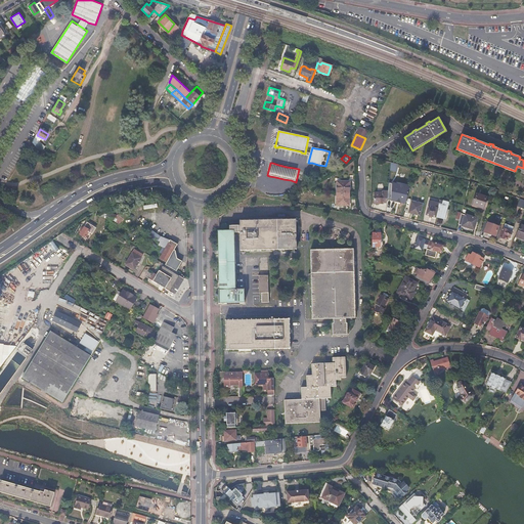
[(337,205),(349,206),(350,181),(337,181),(337,205)]
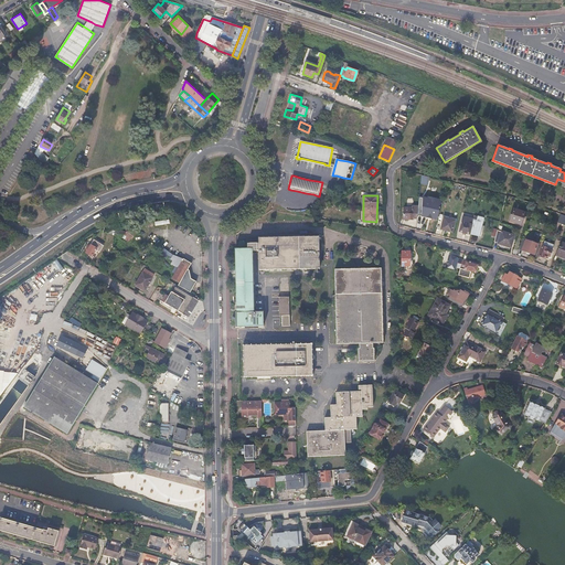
[(413,219),(413,208),(404,208),(404,220),(409,220),(409,219),(413,219)]
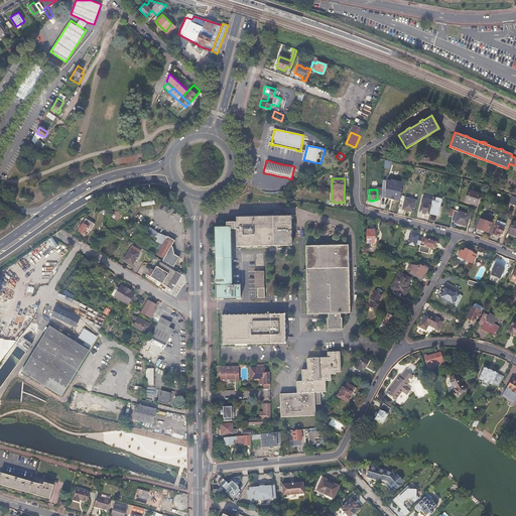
[(465,202),(476,206),(480,195),(468,190),(465,202)]
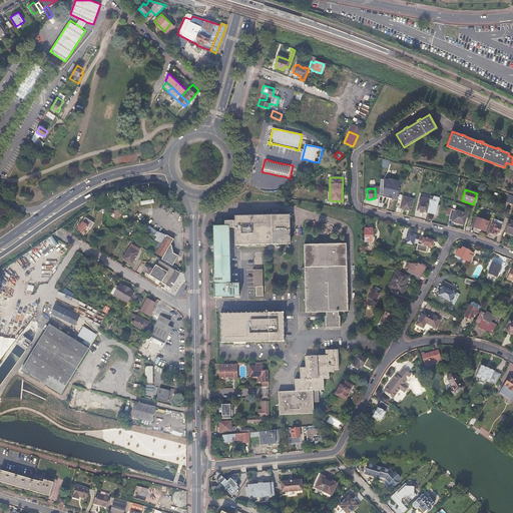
[(385,198),(390,198),(390,190),(382,190),(382,199),(386,199),(385,198)]
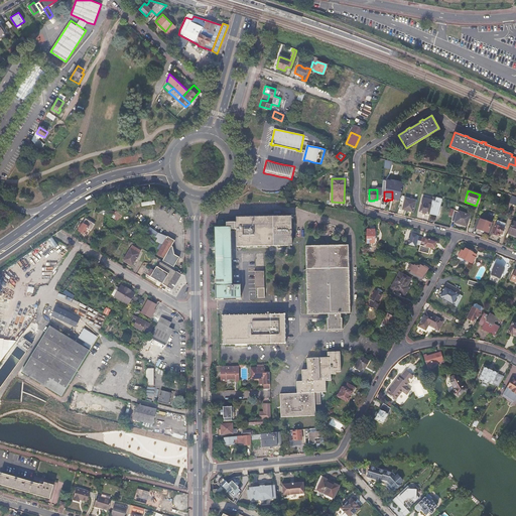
[(515,197),(512,196),(511,198),(506,196),(504,202),(515,205),(515,197)]
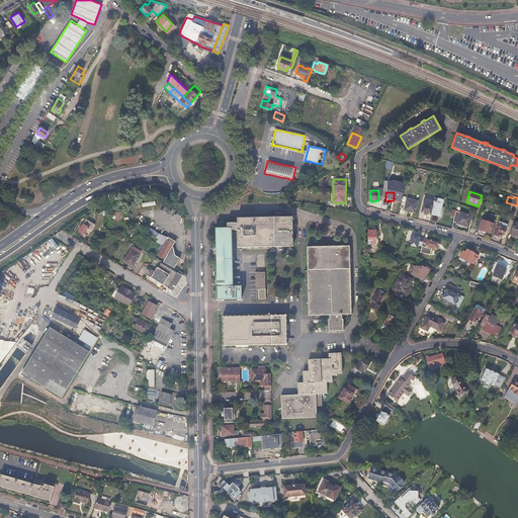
[(405,209),(415,212),(418,201),(407,198),(405,209)]
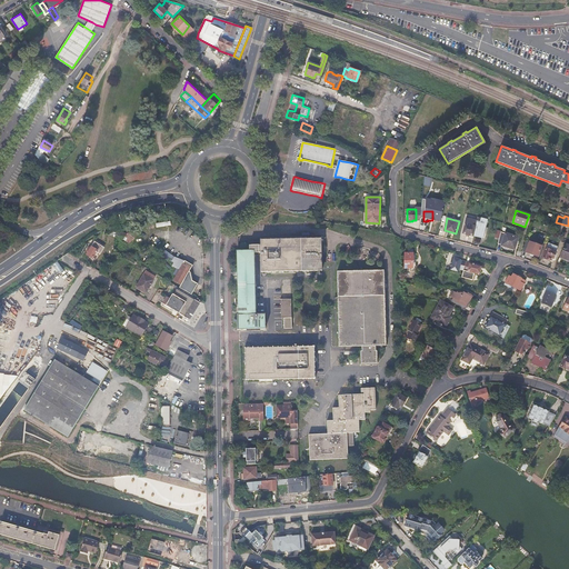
[(480,221),(477,221),(473,236),(482,238),(487,220),(481,218),(480,221)]
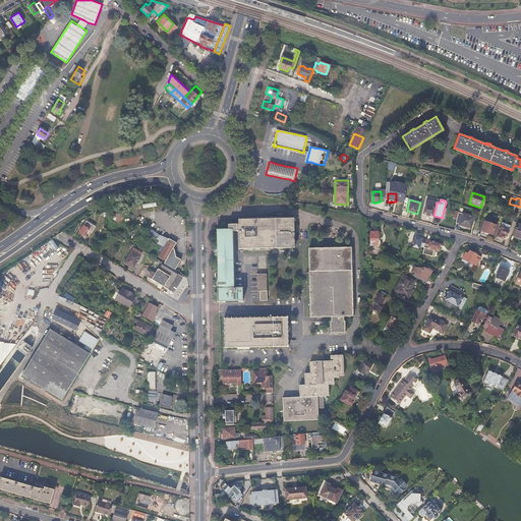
[(432,217),(433,217),(433,216),(437,203),(433,200),(431,206),(426,205),(424,214),(429,216),(429,217),(431,218),(432,217)]
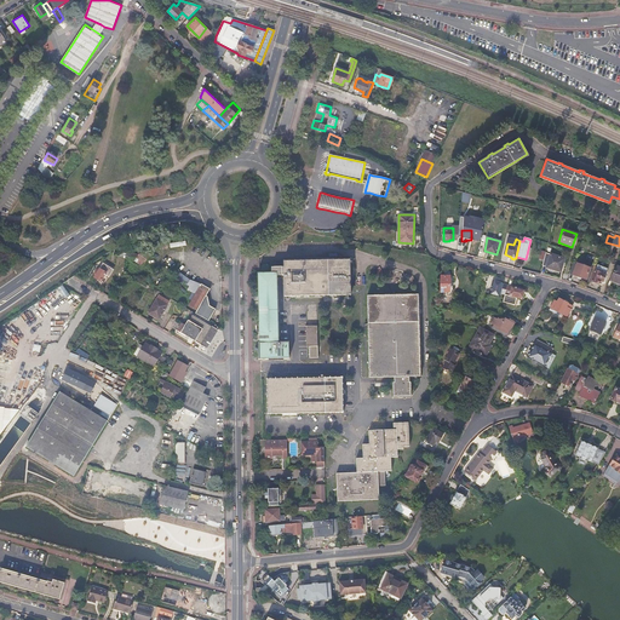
[(150,256),(142,251),(137,258),(141,260),(139,264),(143,267),(150,256)]
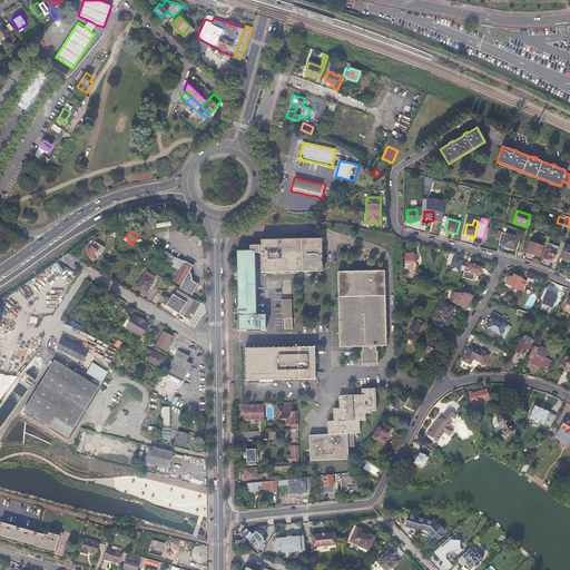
[(502,232),(499,244),(502,244),(502,245),(516,249),(519,237),(502,232)]
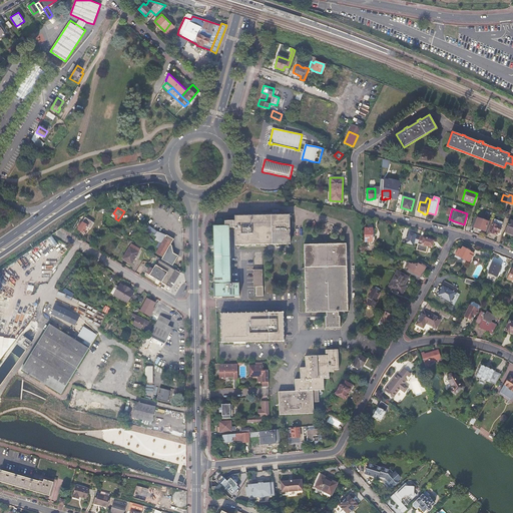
[(226,225),(226,227),(231,227),(231,242),(290,242),(289,212),(231,213),(231,220),(221,220),(221,225),(226,225)]
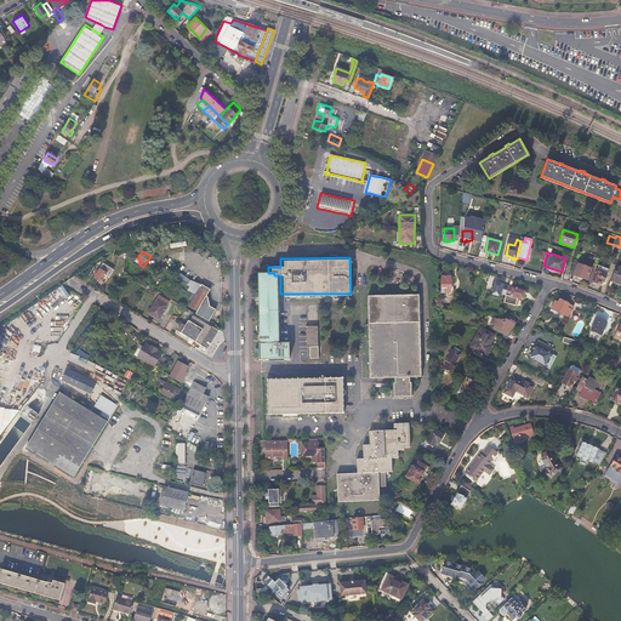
[(577,265),(574,263),(570,274),(587,280),(591,268),(577,265)]
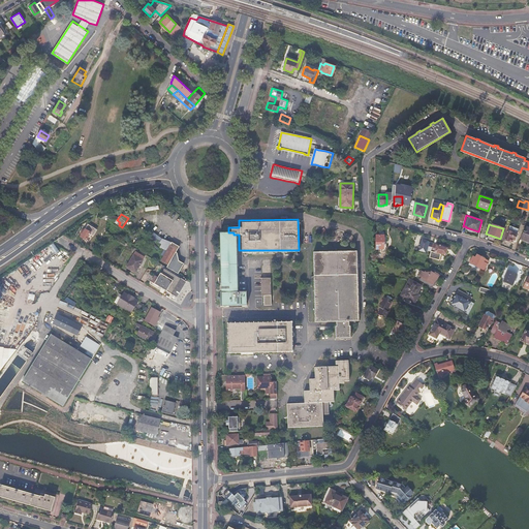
[(87,231),(85,229),(81,238),(86,241),(91,234),(94,236),(95,232),(92,230),(89,228),(87,231)]
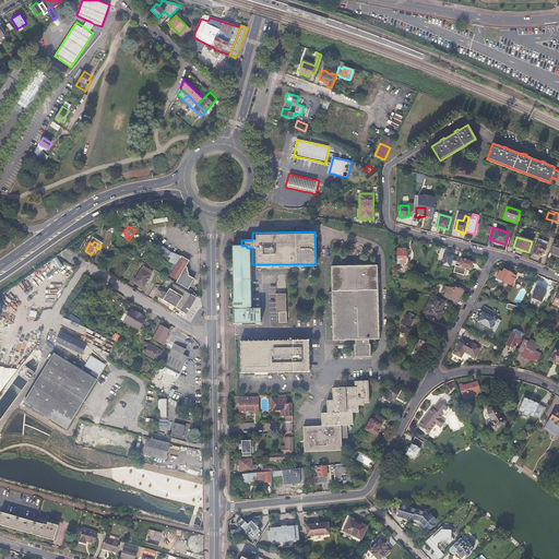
[(537,256),(540,256),(542,253),(544,253),(546,247),(534,244),(531,252),(534,253),(533,254),(537,256)]
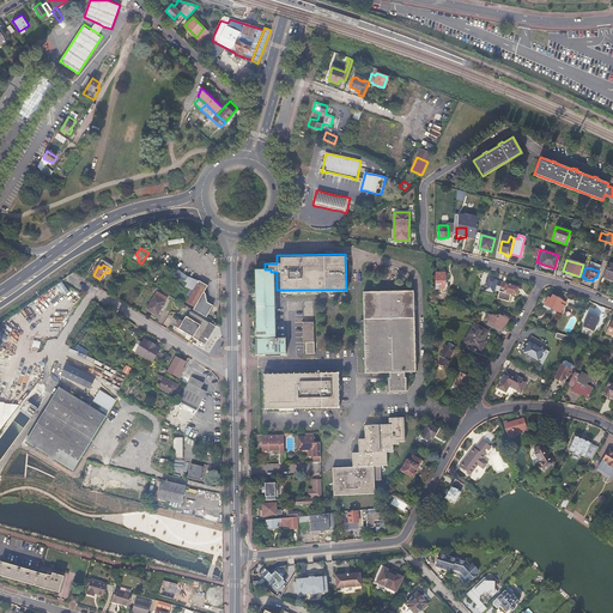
[(186,287),(190,290),(188,296),(190,297),(187,303),(195,307),(194,310),(206,316),(213,305),(207,302),(205,292),(204,292),(207,286),(199,280),(190,278),(184,274),(176,268),(173,273),(184,281),(186,281),(188,283),(186,287)]
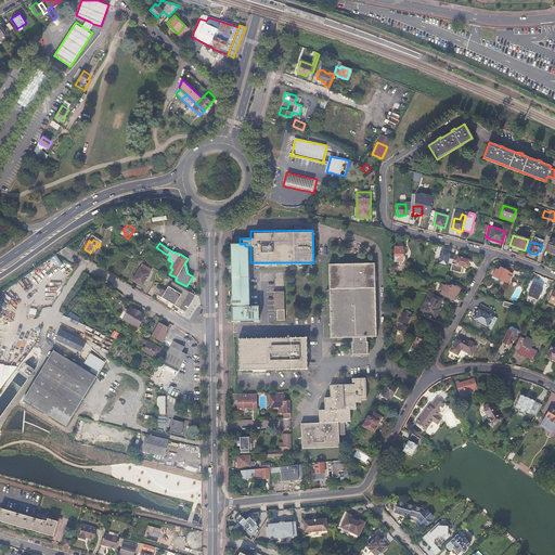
[(245,244),(240,244),(228,244),(230,321),(233,321),(256,320),(256,306),(247,306),(245,259),(245,246),(245,244)]
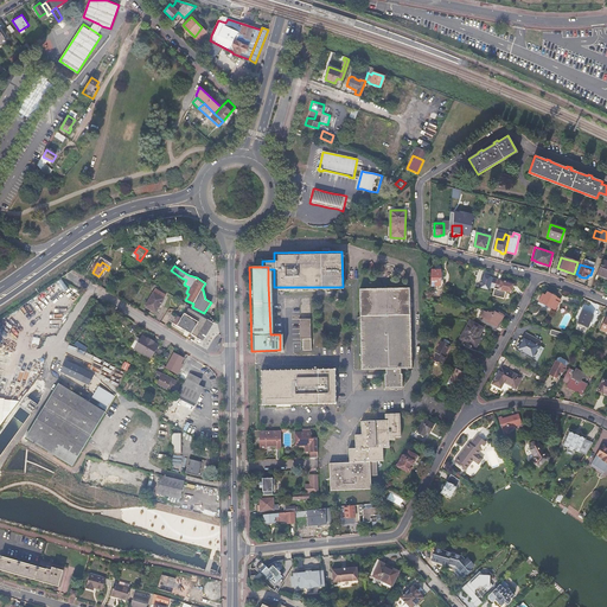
[(494,288),(497,280),(492,279),(492,278),(491,278),(491,276),(487,275),(487,276),(486,278),(483,276),(480,287),(490,289),(490,287),(494,288)]
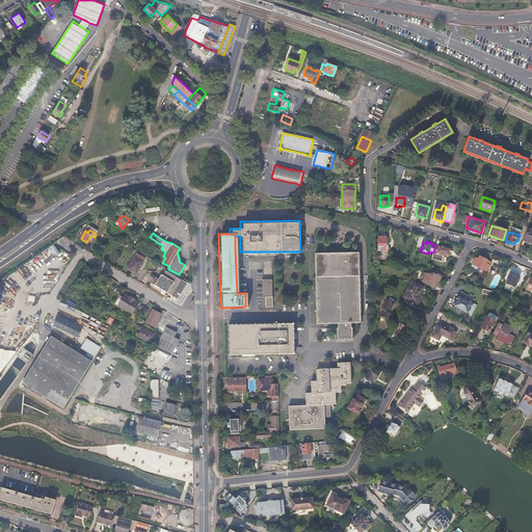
[(433,253),(432,260),(442,262),(443,256),(448,257),(448,255),(449,256),(449,253),(449,251),(448,251),(448,247),(440,245),(435,245),(433,253)]
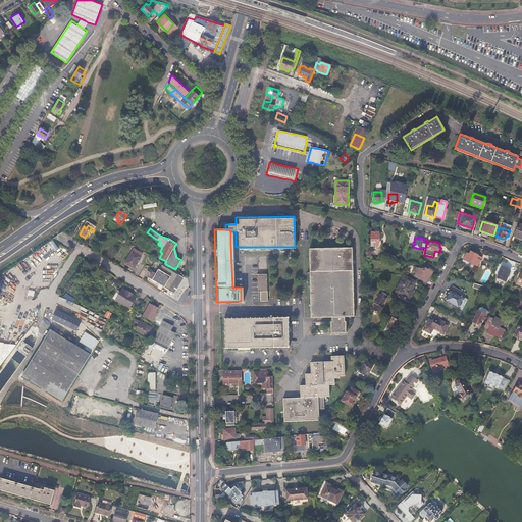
[(49,261),(41,276),(52,282),(68,251),(60,247),(56,254),(54,253),(50,261),(49,261)]
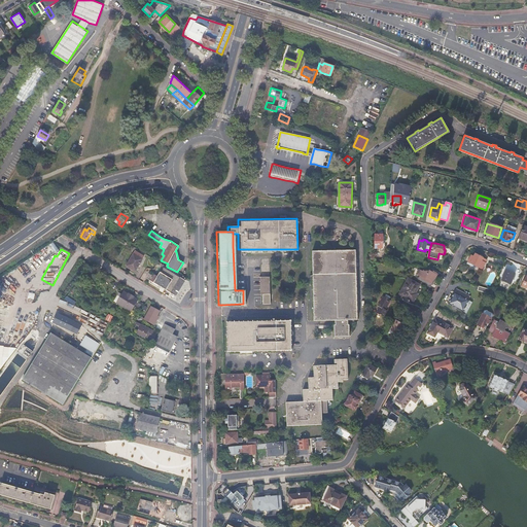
[(356,320),(355,250),(313,251),(313,291),(314,321),(335,321),(336,325),(335,325),(335,338),(349,337),(349,325),(348,325),(348,321),(356,320)]
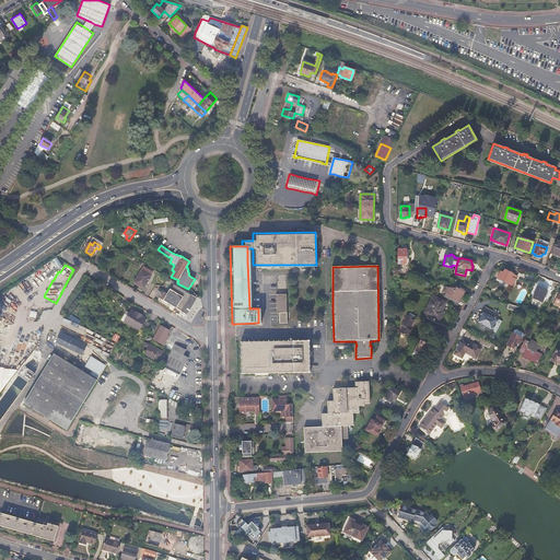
[(153,272),(143,267),(135,283),(143,289),(153,272)]
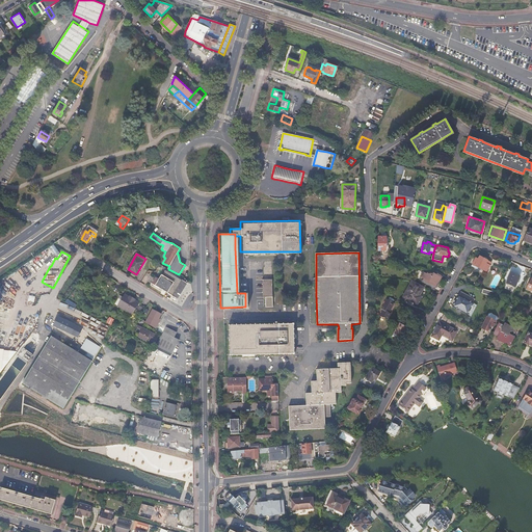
[(36,261),(42,266),(47,260),(43,256),(36,261)]
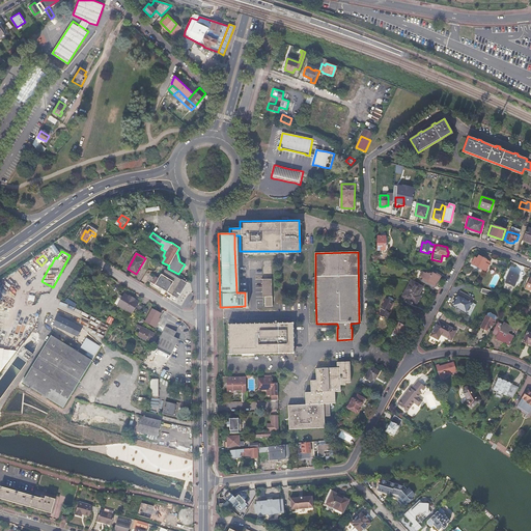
[(477,267),(485,271),(491,262),(479,256),(477,259),(475,257),(471,266),(476,269),(477,267)]
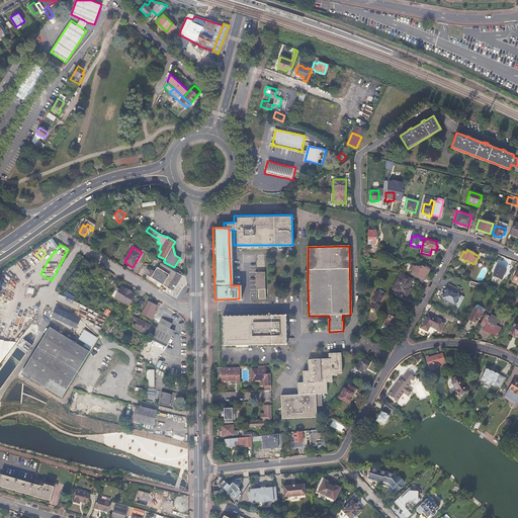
[(154,272),(152,271),(149,277),(167,287),(176,272),(174,271),(176,268),(174,267),(164,262),(162,261),(158,268),(157,268),(154,272)]
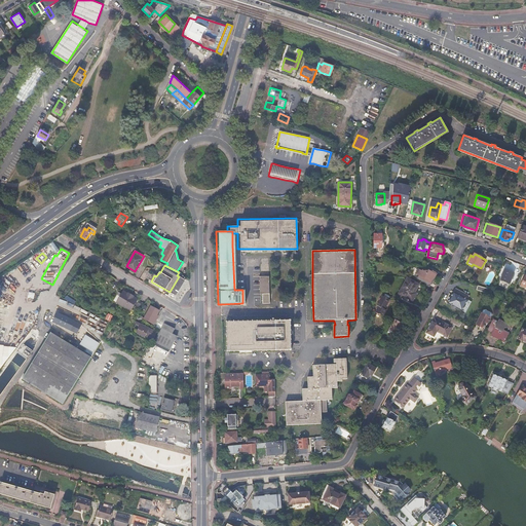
[(509,283),(514,272),(504,268),(499,278),(509,283)]
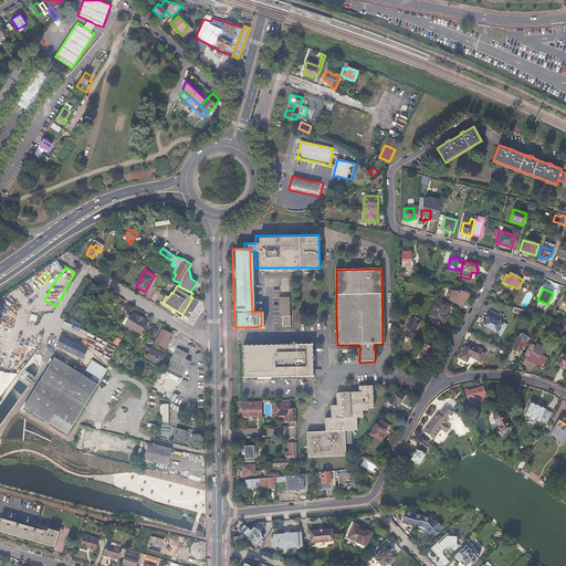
[(451,296),(448,302),(461,308),(467,299),(467,300),(470,294),(465,292),(465,293),(462,292),(461,293),(458,291),(457,292),(454,291),(454,292),(452,291),(449,295),(451,296)]
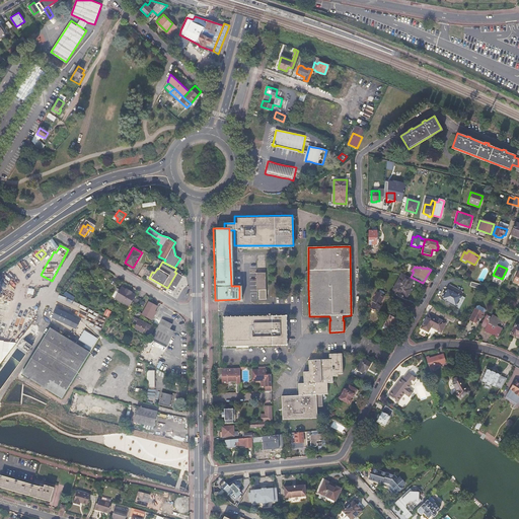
[(182,276),(176,273),(167,288),(173,292),(182,276)]
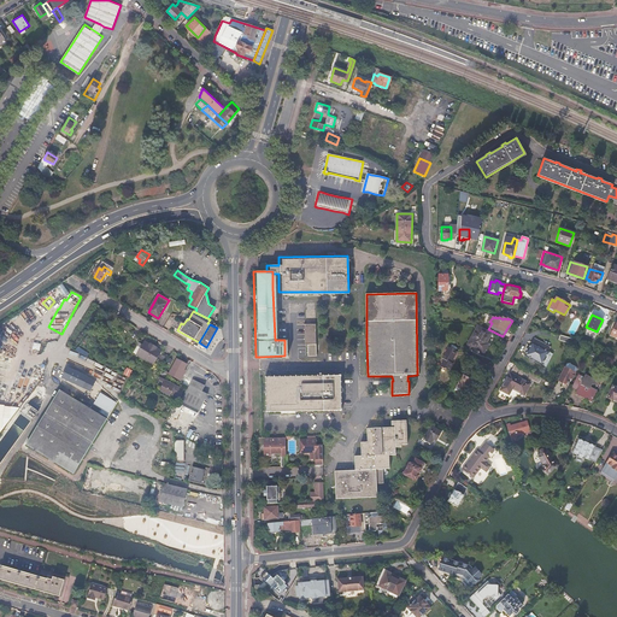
[(317,356),(316,324),(304,324),(305,345),(307,345),(307,356),(317,356)]
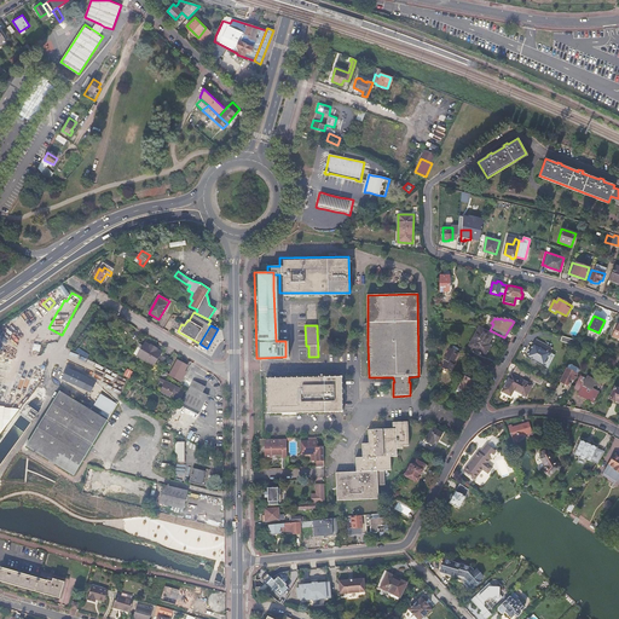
[(487,345),(492,335),(479,328),(469,346),(484,353),(489,345),(487,345)]
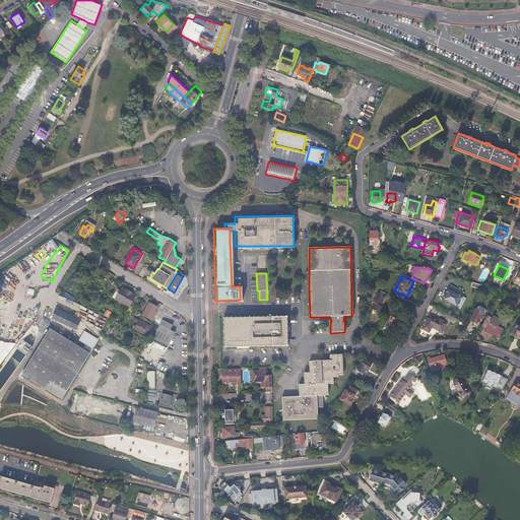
[(484,289),(486,285),(471,281),(470,285),(484,289)]
